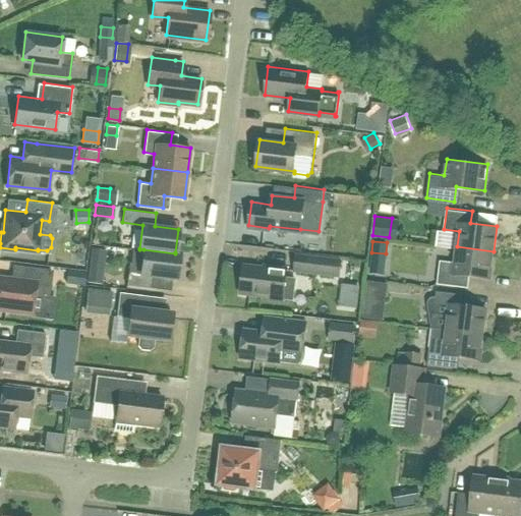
[(489,276),(494,251),(457,246),(455,261),(441,259),(438,282),(463,285),(464,273),(489,276)]
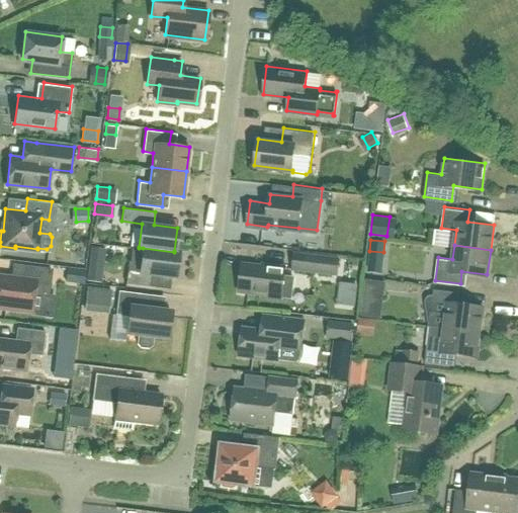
[(139,248),(139,247),(131,246),(130,259),(128,259),(125,282),(150,285),(152,273),(175,276),(178,251),(174,251),(174,252),(143,248),(139,248)]
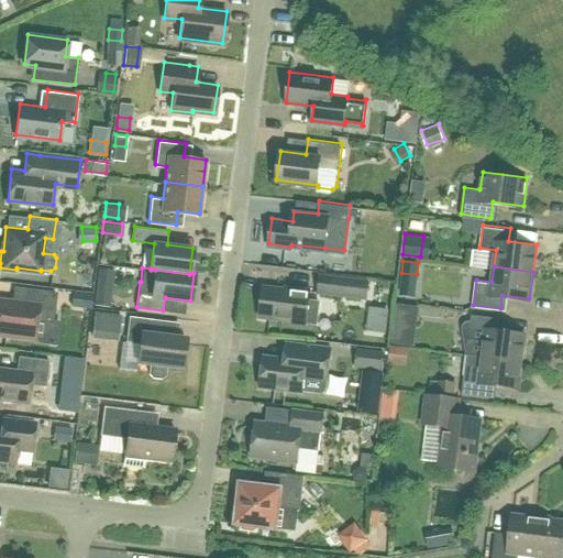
[(367,297),(370,277),(320,271),(318,292),(367,297)]
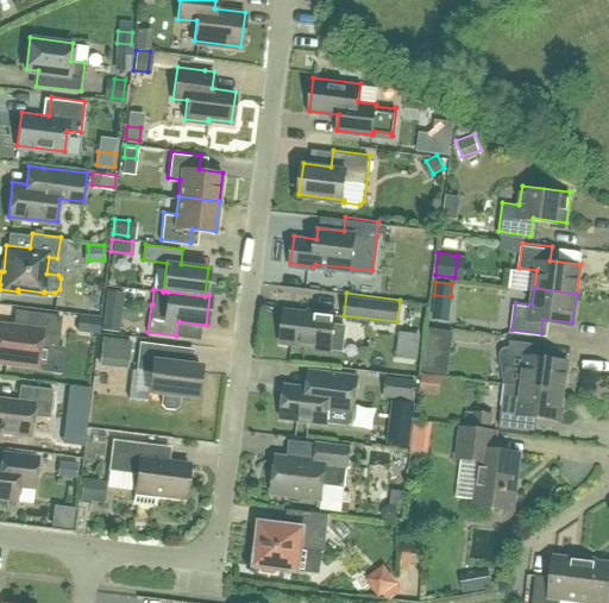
[(312,347),(331,350),(331,347),(343,349),(345,325),(334,324),(336,311),(316,308),(316,311),(286,307),(281,340),(313,345),(312,347)]
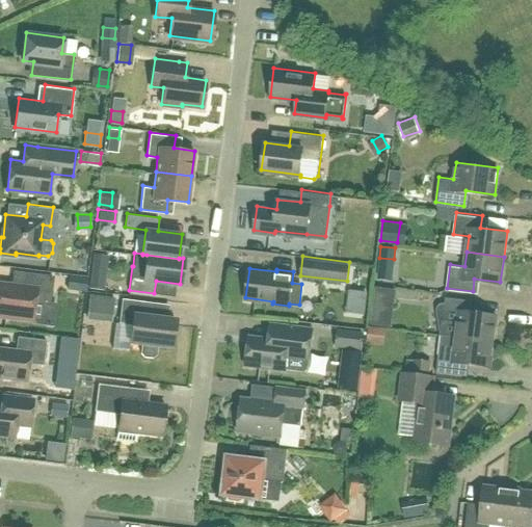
[(104,270),(91,269),(90,285),(103,287),(104,270)]
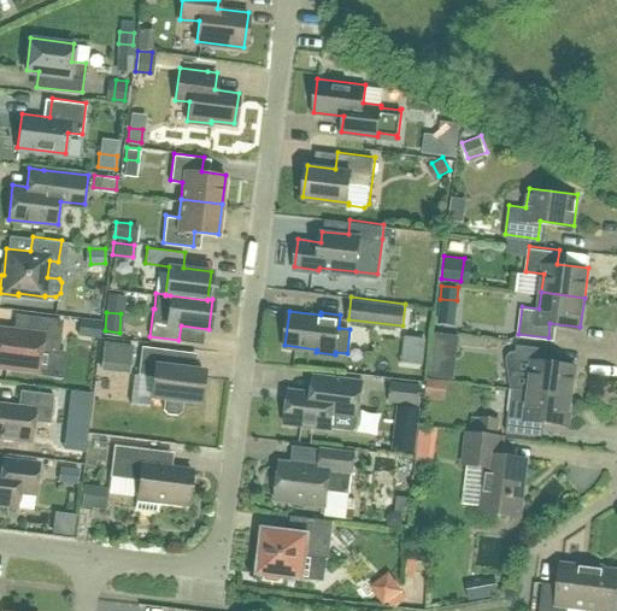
[(58,350),(62,318),(31,315),(29,332),(0,327),(0,363),(36,369),(39,347),(58,350)]
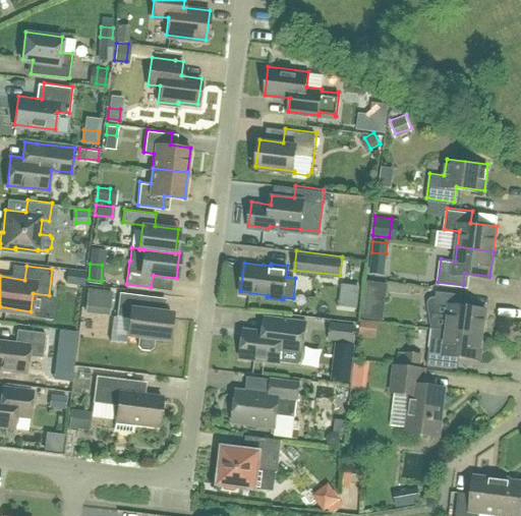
[(68,268),(67,281),(83,283),(85,270),(68,268)]
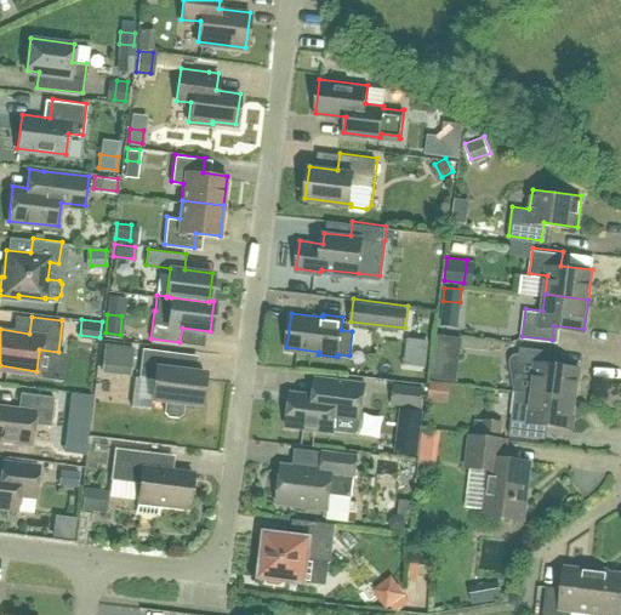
[(130,373),(134,345),(104,342),(101,370),(130,373)]
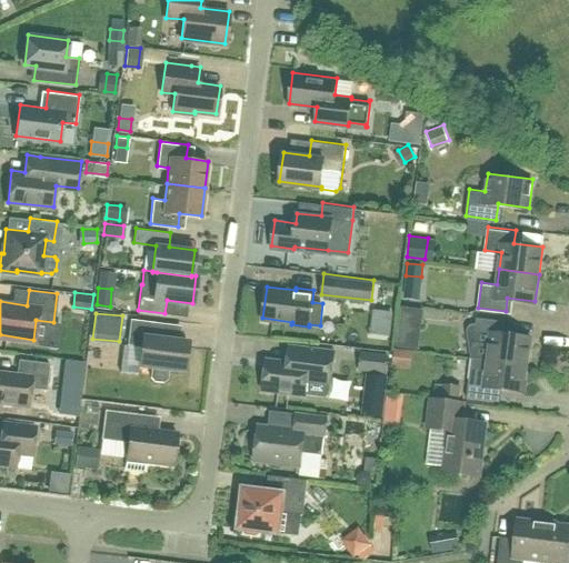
[(472,341),(471,355),(472,355),(528,362),(531,334),(503,331),(505,319),(477,315),(473,341),(472,341)]
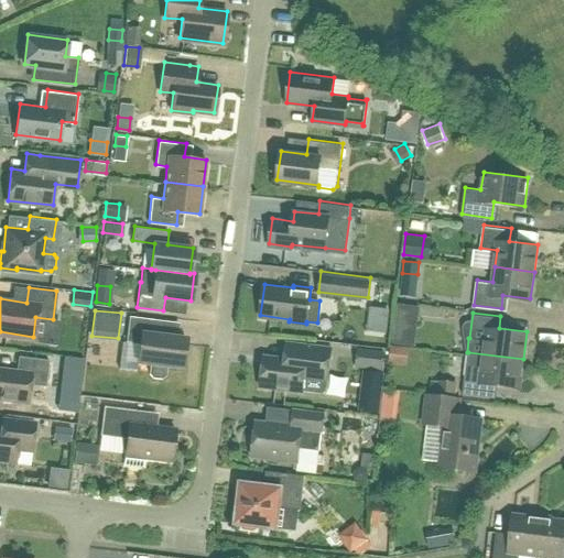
[(183,367),(186,338),(156,334),(159,318),(129,315),(126,340),(140,341),(138,361),(150,362),(149,372),(152,376),(162,378),(166,374),(167,364),(183,367)]
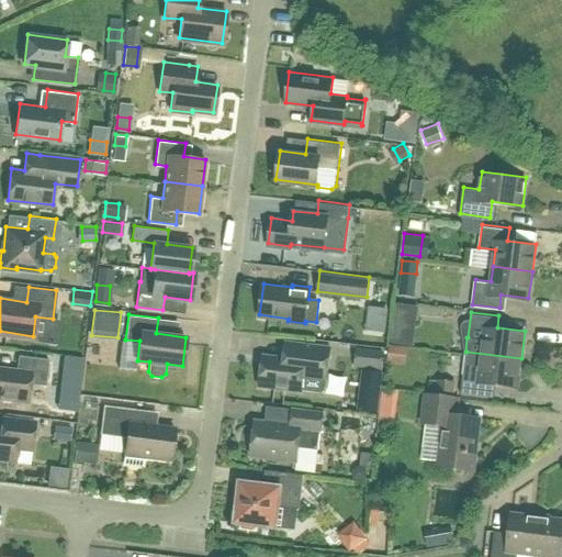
[(263,353),(260,383),(302,389),(325,392),(327,374),(330,345),(294,341),(287,340),(284,356),(263,353)]
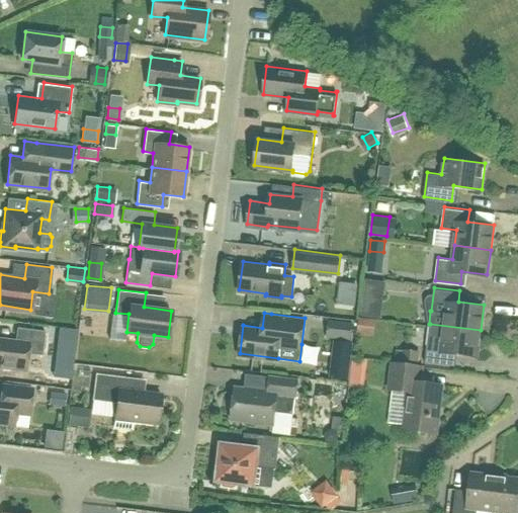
[(372,317),(360,316),(357,332),(370,333),(372,317)]
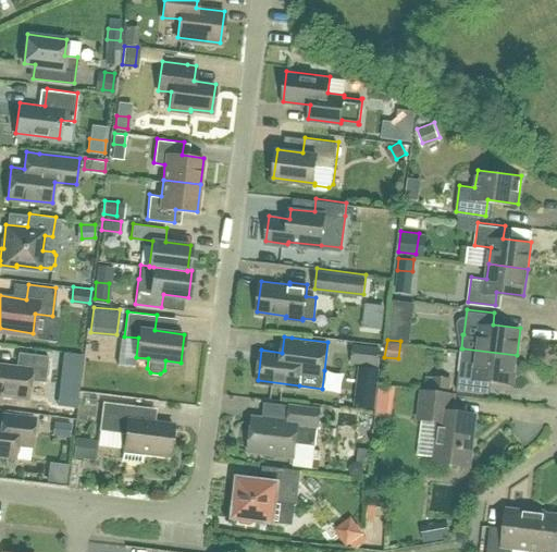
[(378,364),(380,346),(354,343),(351,360),(378,364)]
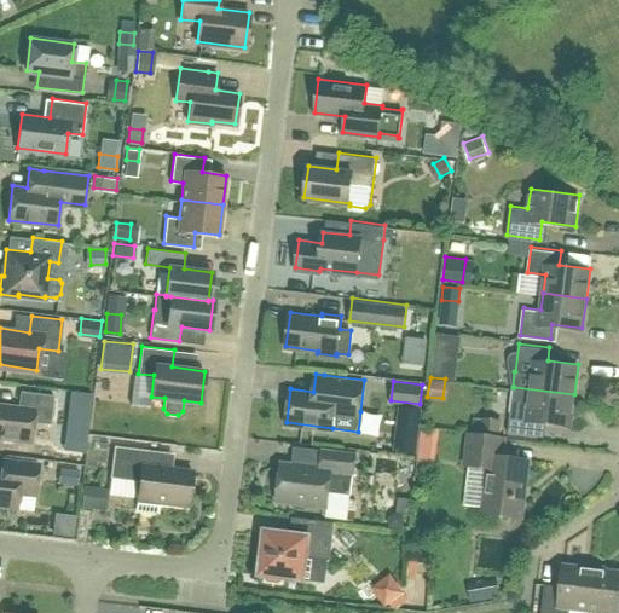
[(539,421),(571,424),(574,394),(514,387),(508,431),(538,434),(539,421)]
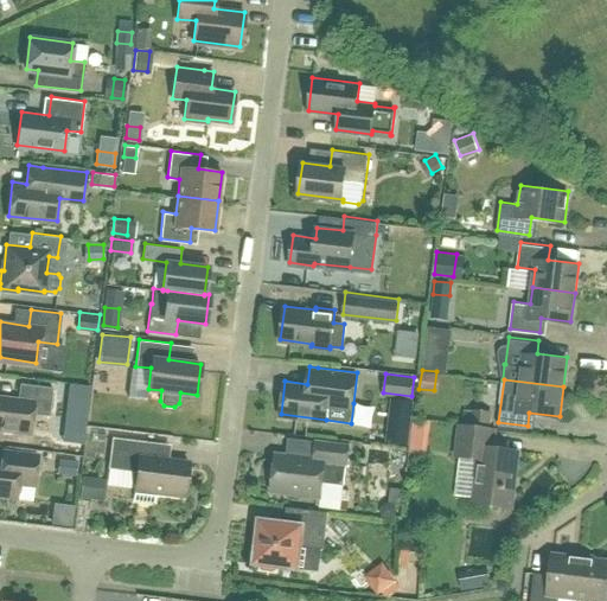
[(49,414),(52,387),(19,382),(18,397),(0,395),(0,428),(30,433),(32,413),(49,414)]
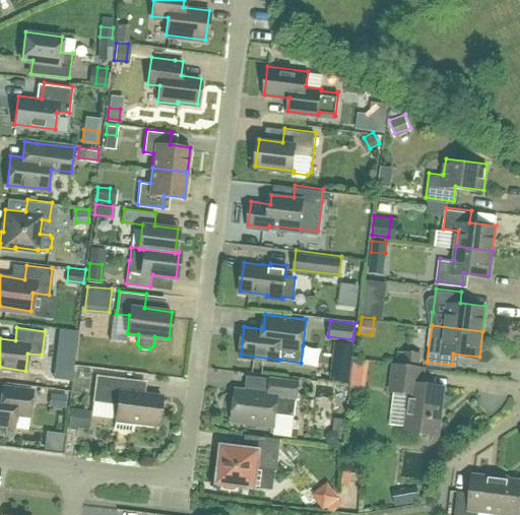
[(76,330),(60,328),(54,376),(70,378),(76,330)]
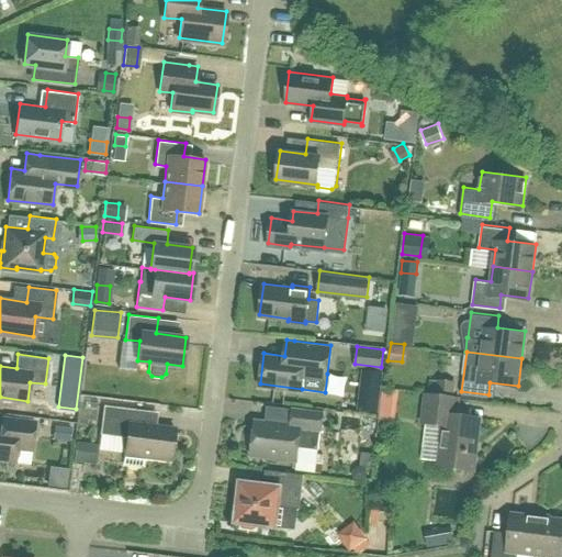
[(422,420),(444,423),(438,465),(473,469),(480,415),(456,413),(458,396),(425,392),(422,420)]
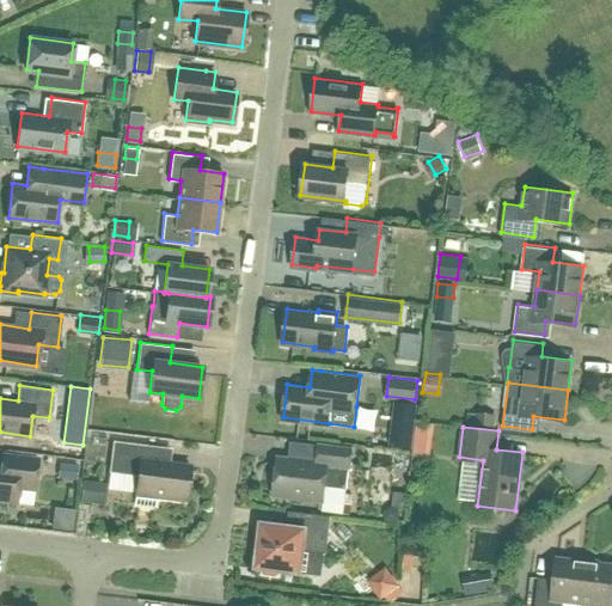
[(185,499),(190,464),(160,460),(161,446),(114,440),(109,471),(138,475),(134,503),(155,506),(157,495),(185,499)]
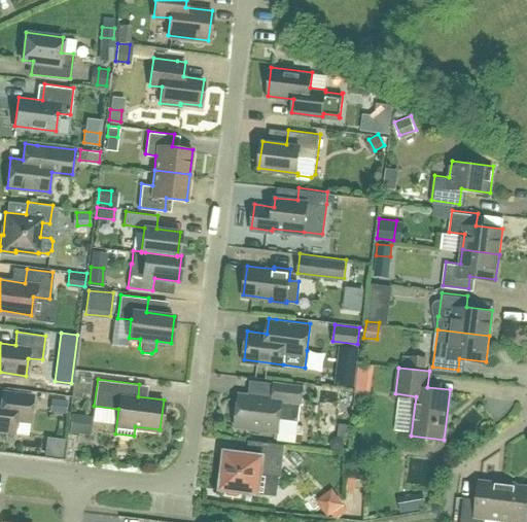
[(240,392),(236,425),(279,430),(280,417),(299,419),(301,402),(302,402),(304,385),(275,382),(273,396),(240,392)]
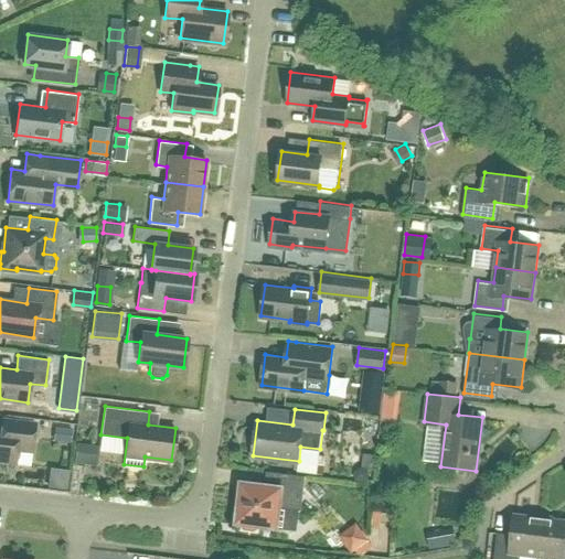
[(35,422),(10,419),(2,418),(1,431),(0,431),(0,460),(16,462),(17,448),(32,450),(35,422)]
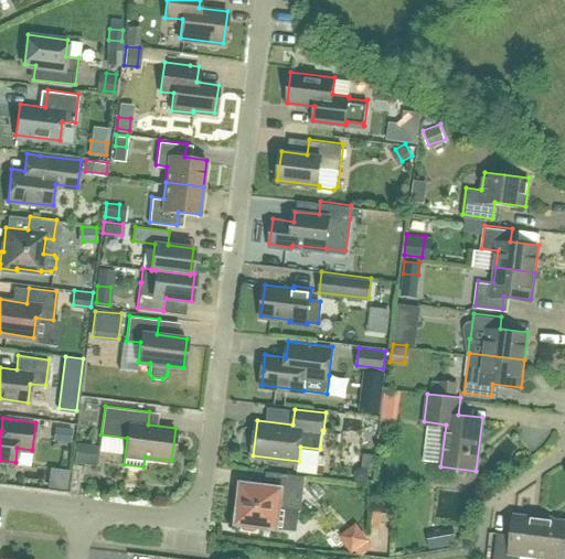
[(59,427),(57,438),(70,440),(71,428),(59,427)]
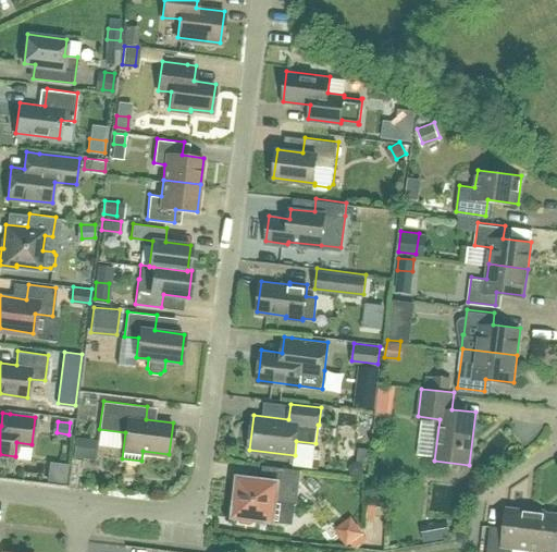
[(73,455),(90,457),(93,438),(75,436),(73,455)]
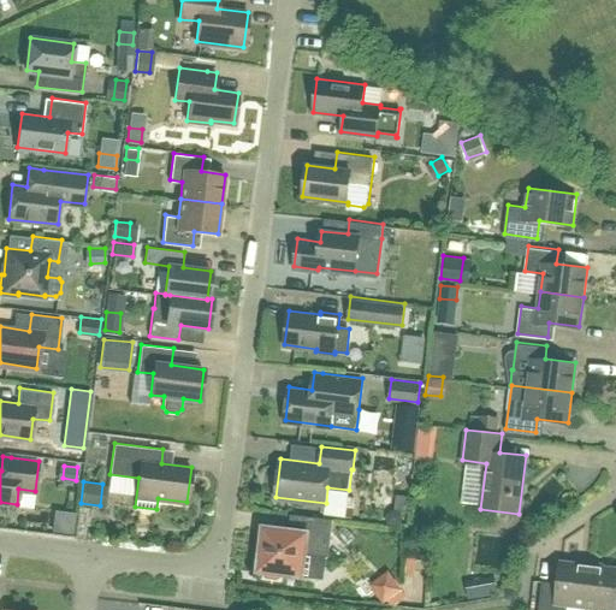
[(412,493),(398,492),(397,508),(410,509),(412,493)]
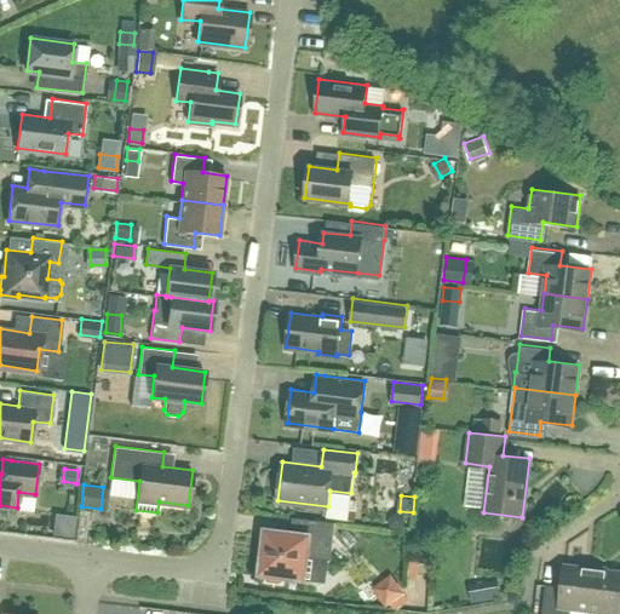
[(331,558),(336,522),(319,520),(317,532),(321,533),(320,537),(315,537),(271,531),(265,535),(260,573),(264,574),(269,579),(280,580),(285,577),(304,579),(306,556),(331,558)]
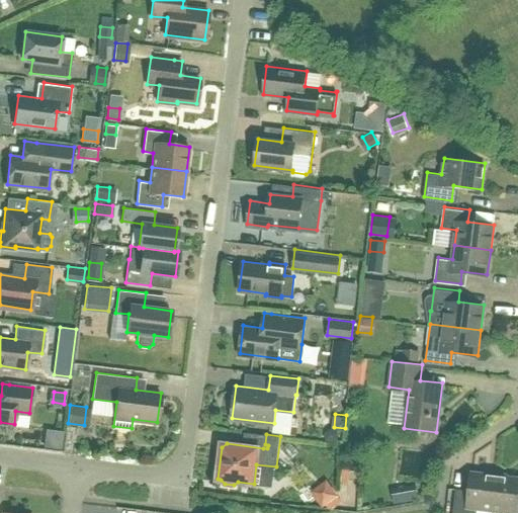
[(492,509),(496,473),(470,469),(468,488),(455,487),(452,512),(476,512),(478,507),(492,509)]
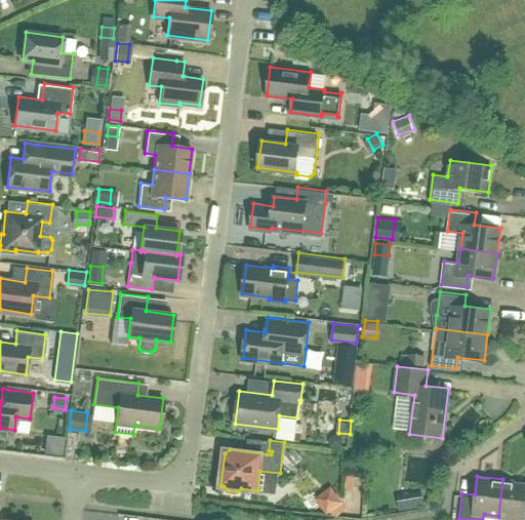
[(524,519),(524,482),(502,479),(498,516),(514,518),(513,519),(524,519)]
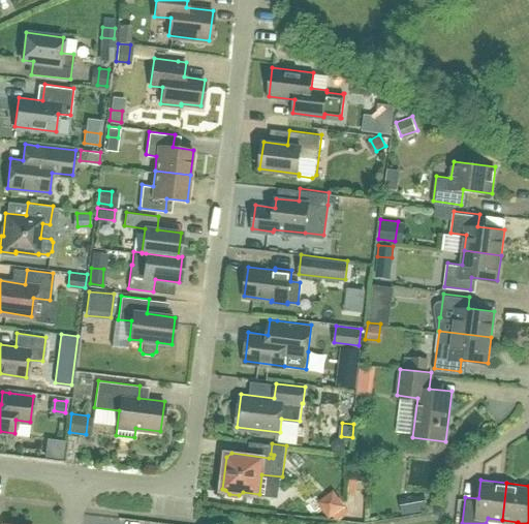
[(331,493),(319,501),(328,513),(339,504),(331,493)]
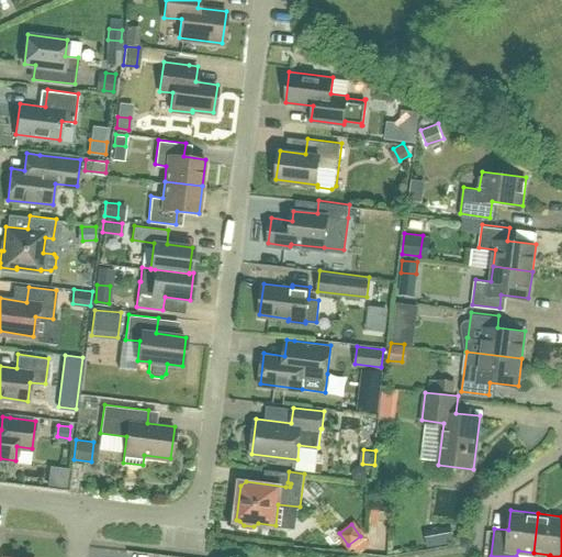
[(429,528),(433,544),(453,539),(451,525),(429,528)]
